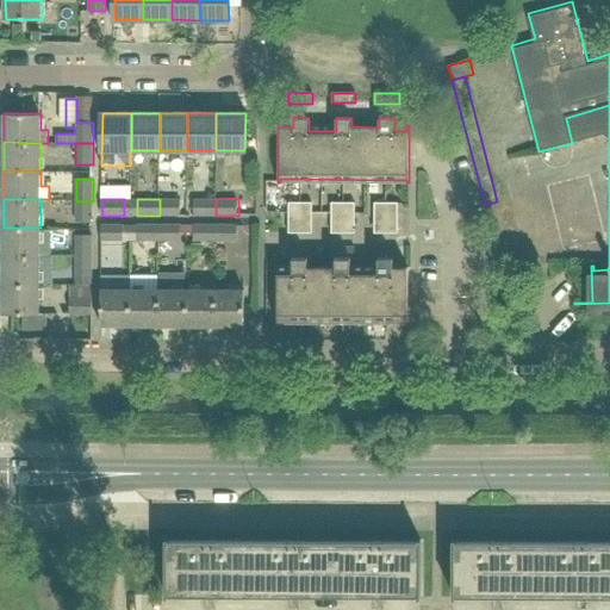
[(181,199),(160,199),(160,216),(181,215),(181,199)]
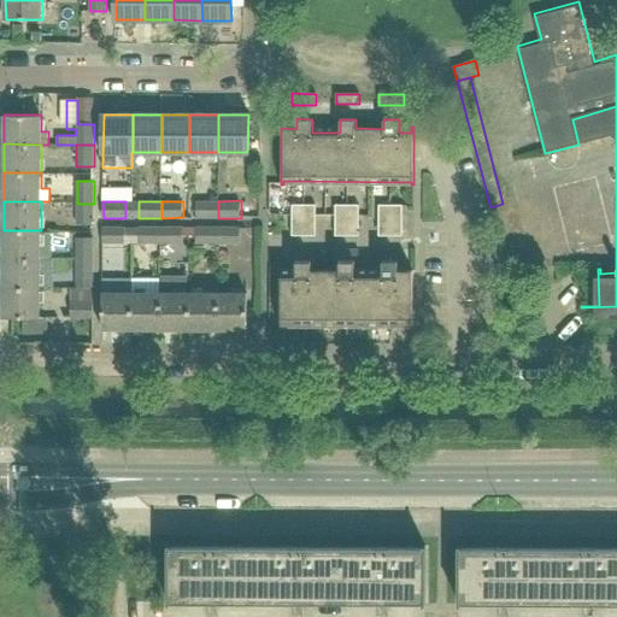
[(197,218),(218,218),(218,201),(197,201),(197,218)]
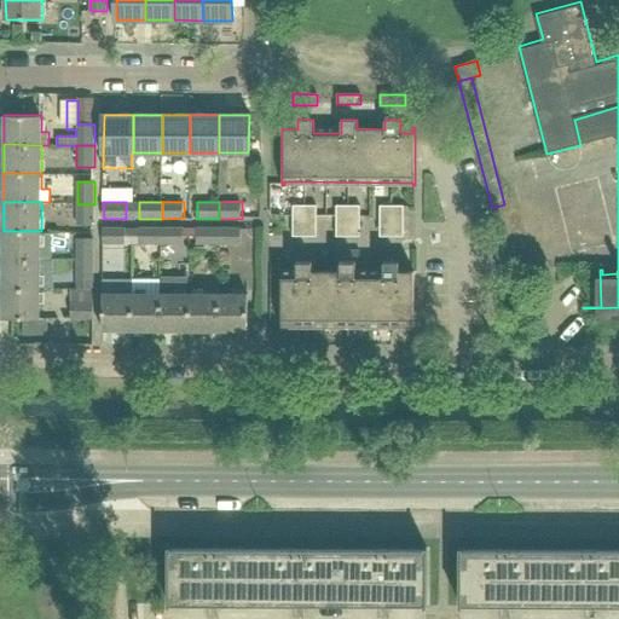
[(77,225),(94,225),(94,204),(77,204),(77,225)]
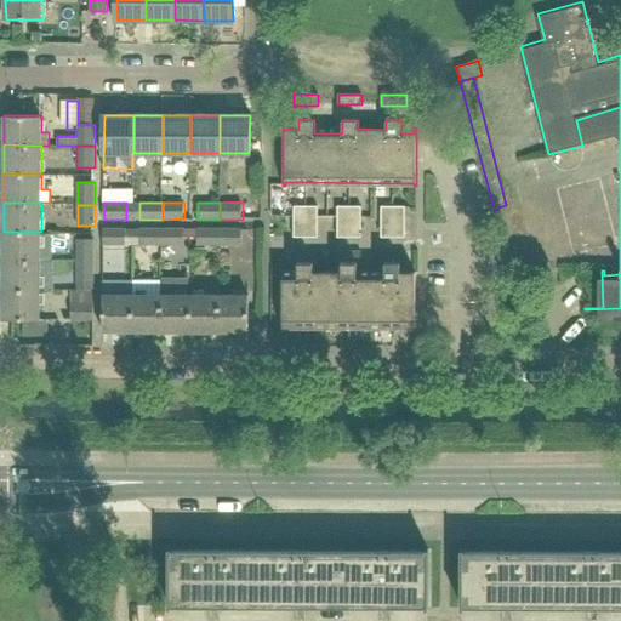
[(318,238),(318,206),(294,206),(294,238),(318,238)]
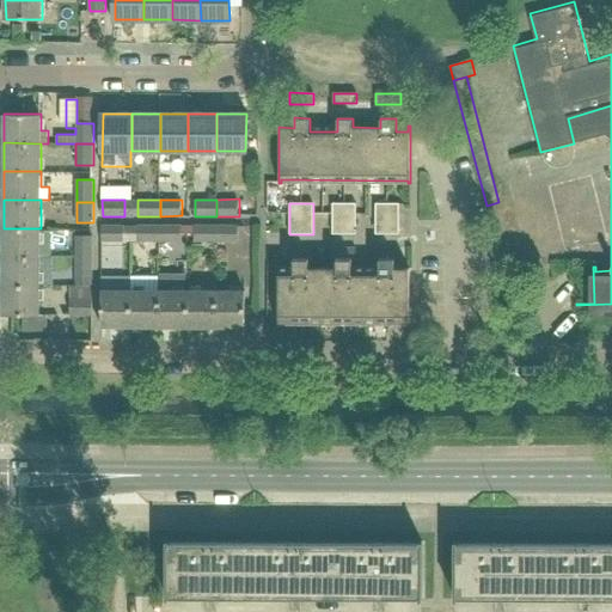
[(332,234),(356,234),(356,203),(332,203),(332,234)]
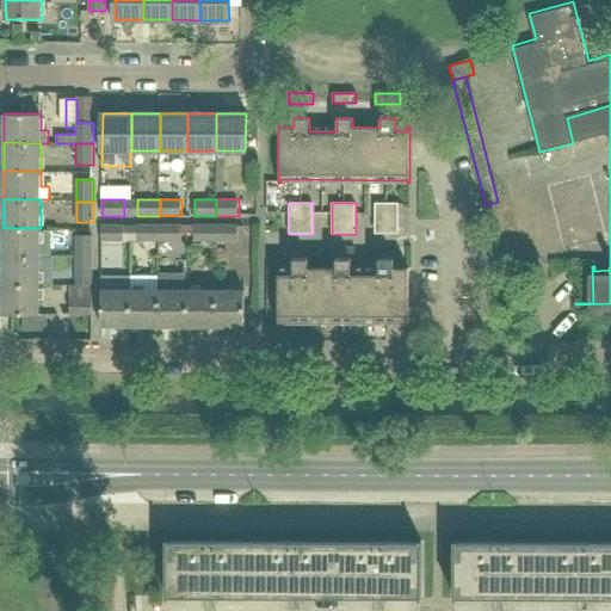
[(375,234),(399,234),(399,203),(375,204),(375,234)]
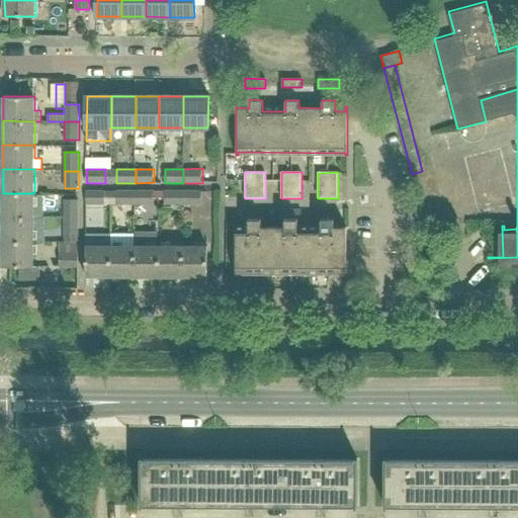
[(87,190),(87,203),(105,203),(105,190),(87,190)]
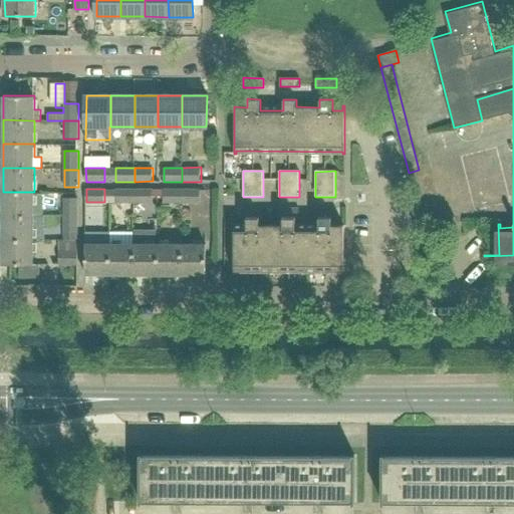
[(116,203),(135,203),(135,189),(116,189),(116,203)]
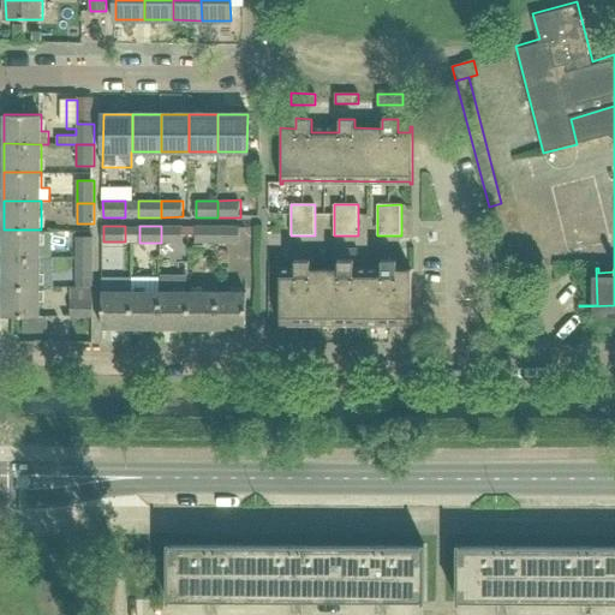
[(183,226),(161,226),(161,243),(183,243),(183,226)]
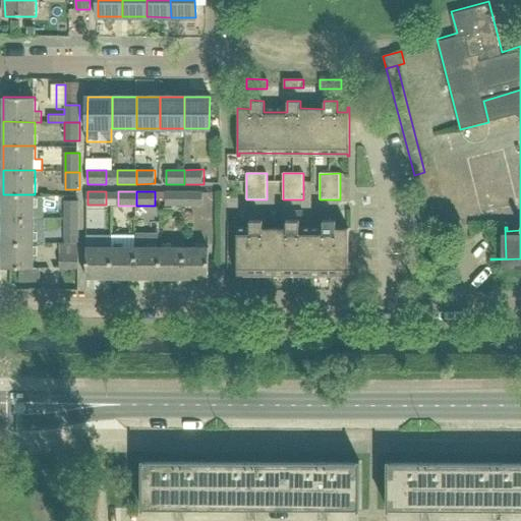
[(166,206),(184,206),(184,192),(166,192),(166,206)]
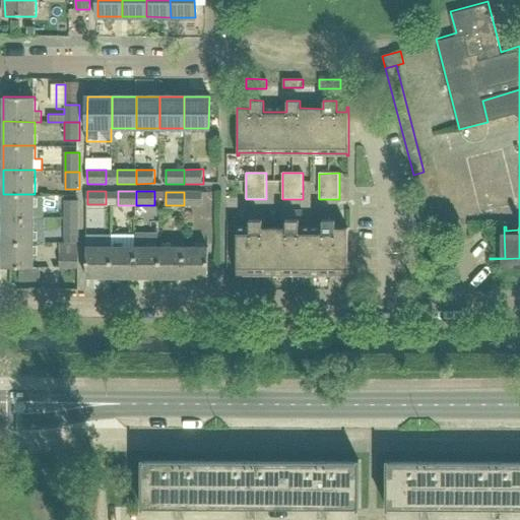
[(203,192),(184,192),(184,205),(203,205),(203,192)]
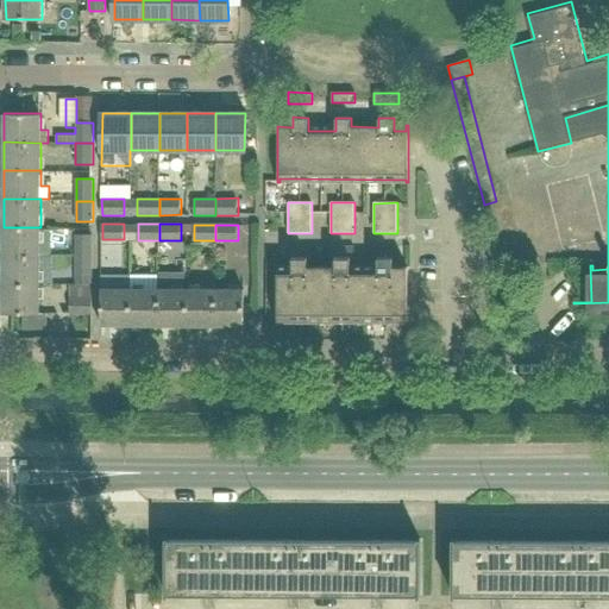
[(41,256),(41,227),(4,227),(4,256),(41,256)]
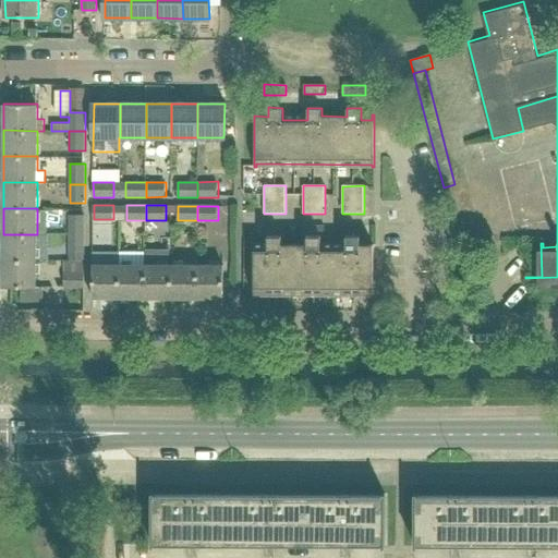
[(70,215),(70,235),(85,235),(85,215),(70,215)]
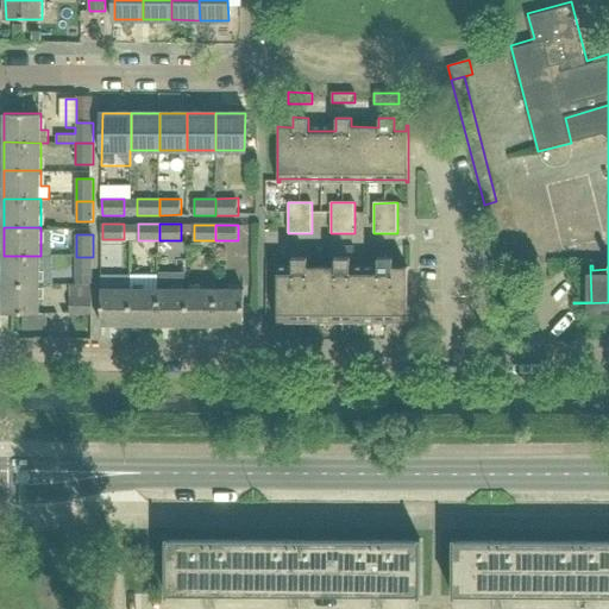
[(399,248),(375,248),(375,259),(378,259),(378,271),(351,271),(351,259),(355,259),(355,248),(331,248),(331,259),(336,259),(336,267),(308,267),(308,259),(312,259),(313,248),(289,248),(289,259),(293,259),(293,271),(280,271),(280,265),(278,265),(277,322),(280,322),(280,319),(406,319),(406,322),(408,322),(408,267),(394,267),(394,259),(399,259),(399,248)]
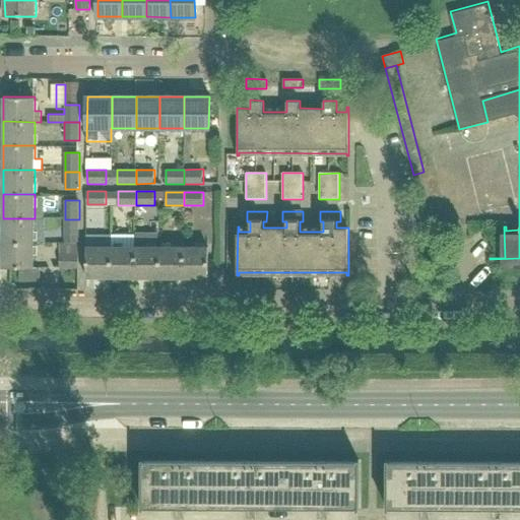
[(35,243),(35,218),(3,218),(3,243),(35,243)]
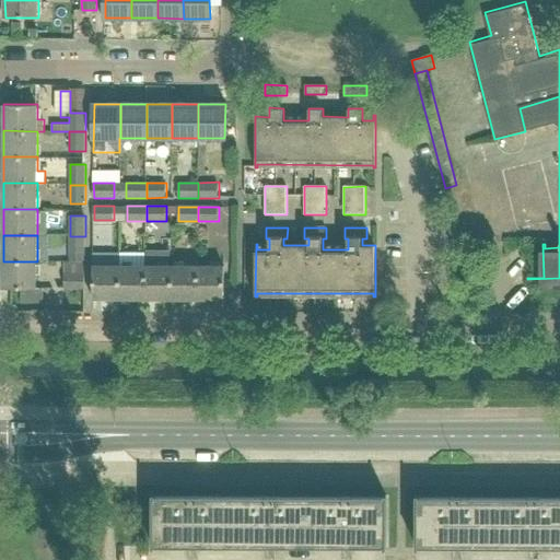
[(70,256),(85,256),(85,236),(70,236),(70,256)]
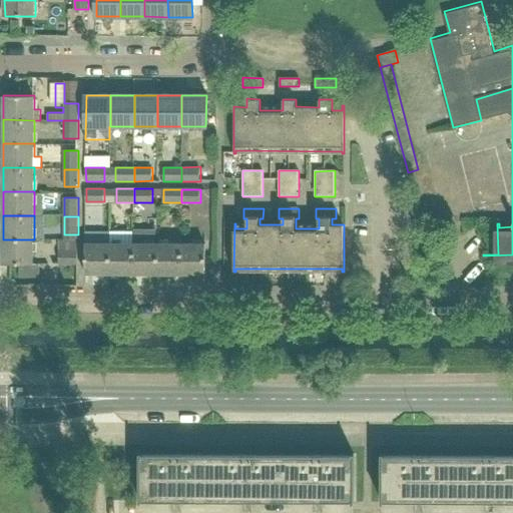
[(34,239),(3,239),(3,264),(34,264),(34,239)]
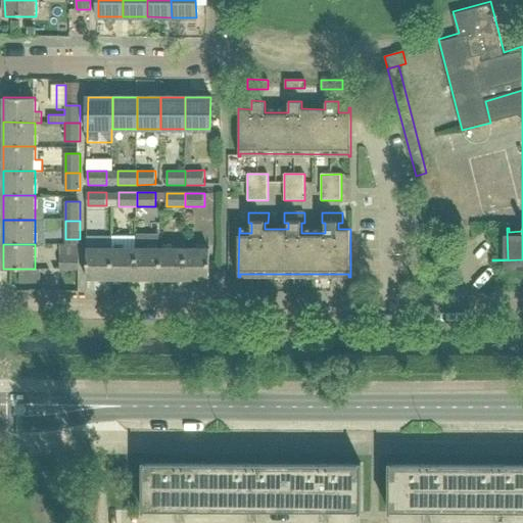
[(59,269),(80,269),(80,244),(60,244),(59,269)]
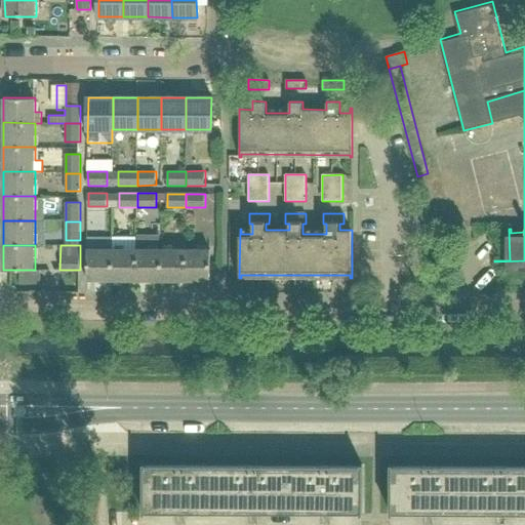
[(113,249),(87,249),(87,280),(113,280),(113,249)]
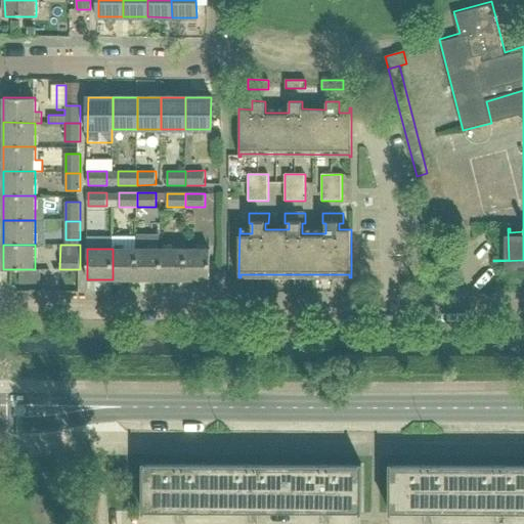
[(136,280),(137,249),(113,249),(113,279),(136,280)]
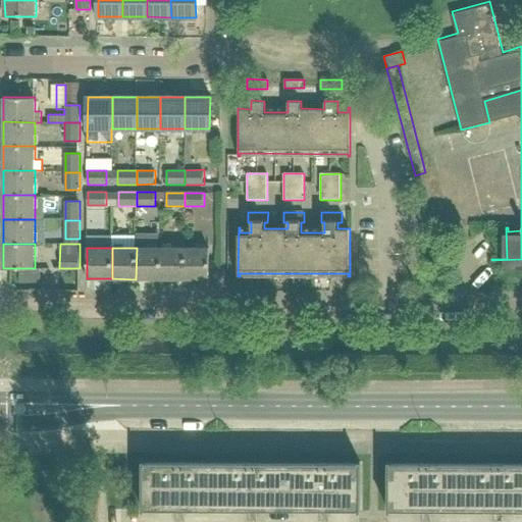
[(137,248),(136,279),(160,279),(160,248),(137,248)]
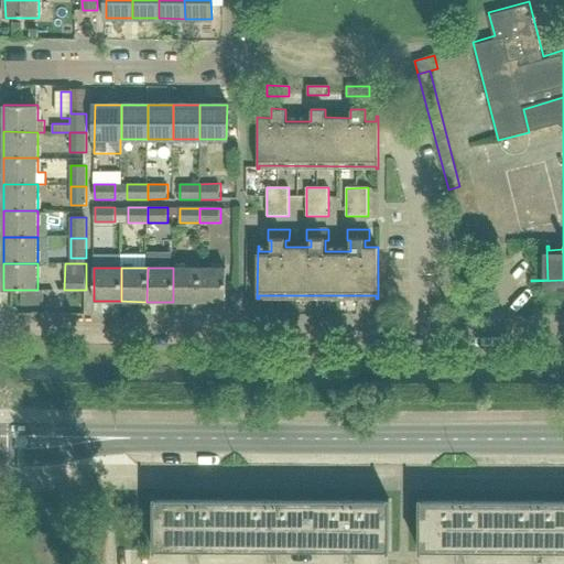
[(199,302),(199,268),(173,268),(173,302),(199,302)]
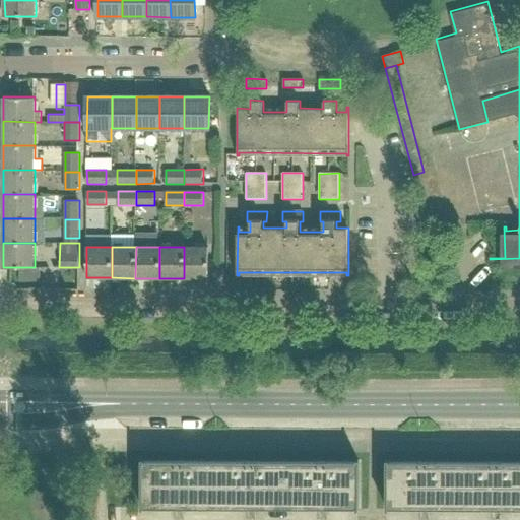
[(208,247),(184,247),(184,278),(208,278),(208,247)]
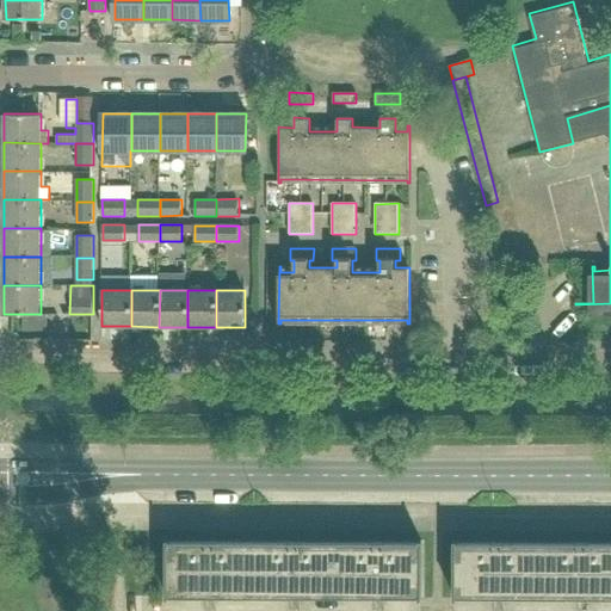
[(167,541),(167,598),(170,598),(170,596),(252,596),(253,543),(171,542),(171,541),(167,541)]
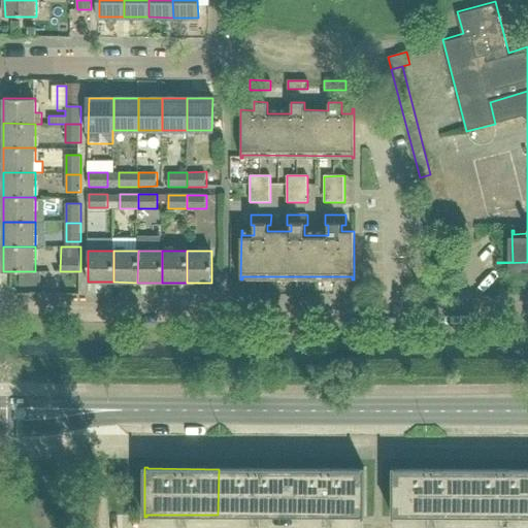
[(363,518),(364,518),(365,518),(365,467),(363,467),(363,470),(291,469),(291,516),(363,516),(363,518)]
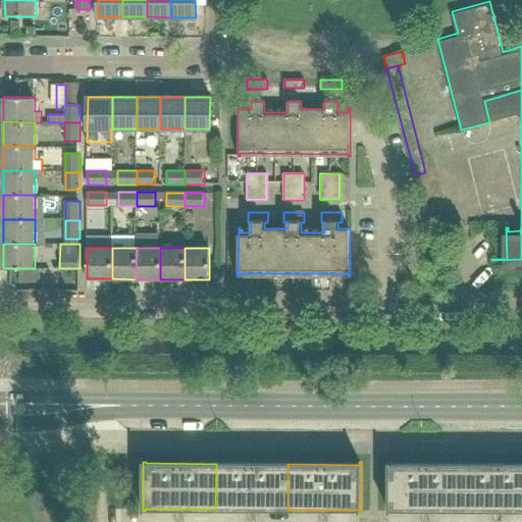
[(390,510),(420,510),(461,510),(461,464),(390,464),(390,463),(388,463),(388,512),(390,512),(390,510)]
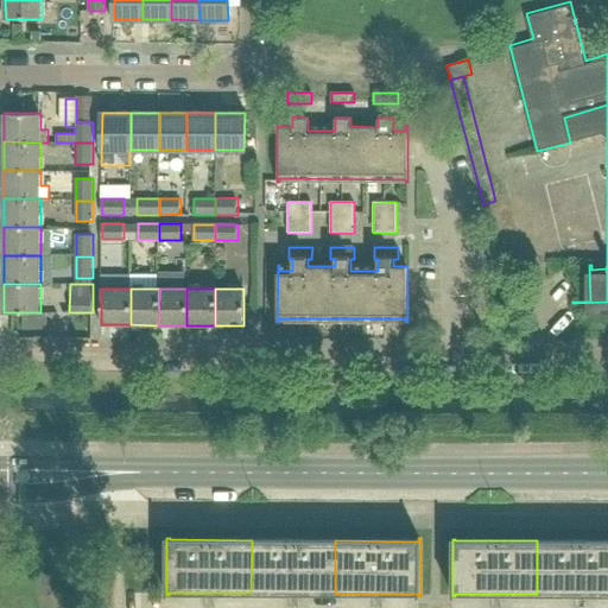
[(251,593),(287,594),(335,594),(335,540),(252,540),(251,593)]
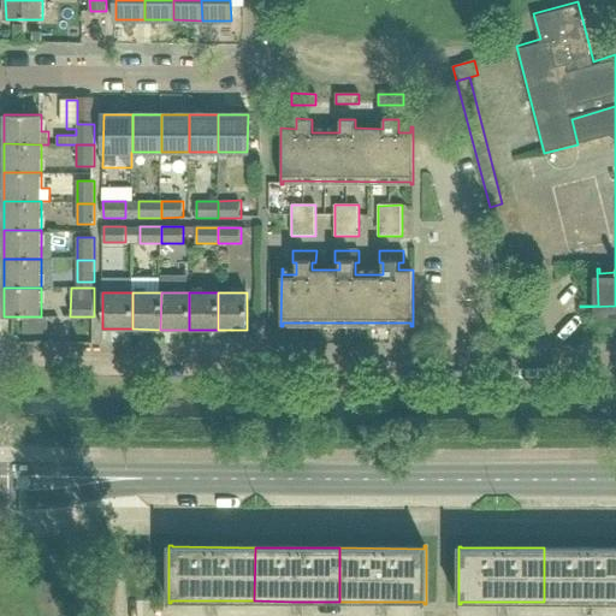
[(544,602),(581,602),(615,602),(615,548),(544,548),(544,602)]
